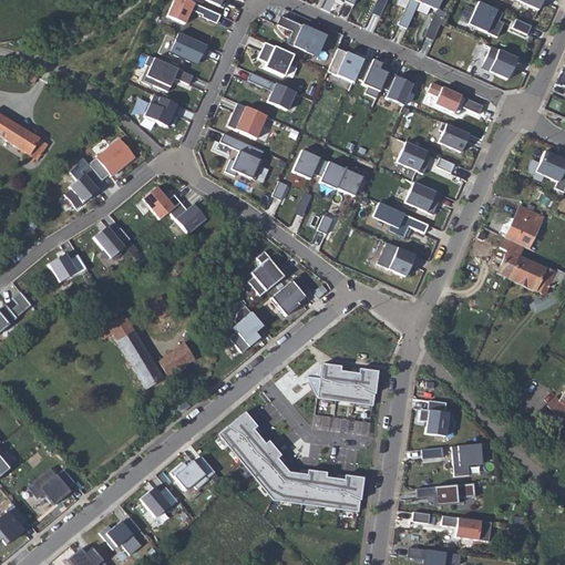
[(222,13),(191,0),(174,0),(168,14),(185,22),(191,8),(204,13),(202,16),(218,22),(222,13)]
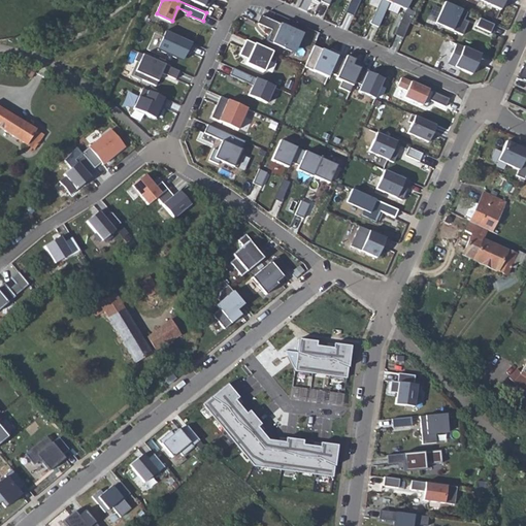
[(350,0),(348,8),(356,11),(359,0),(350,0)]
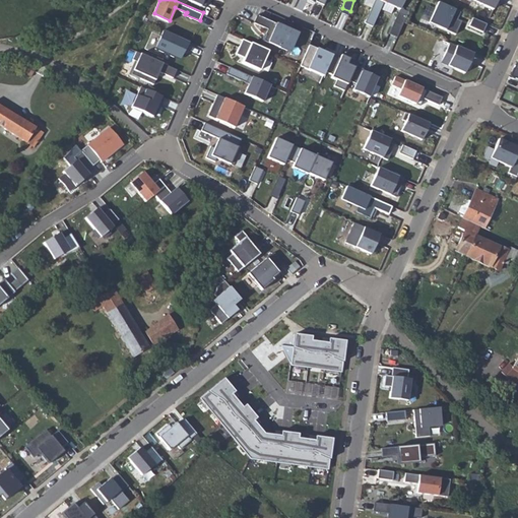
[(366,21),(374,24),(385,0),(379,0),(376,7),(373,6),(366,21)]
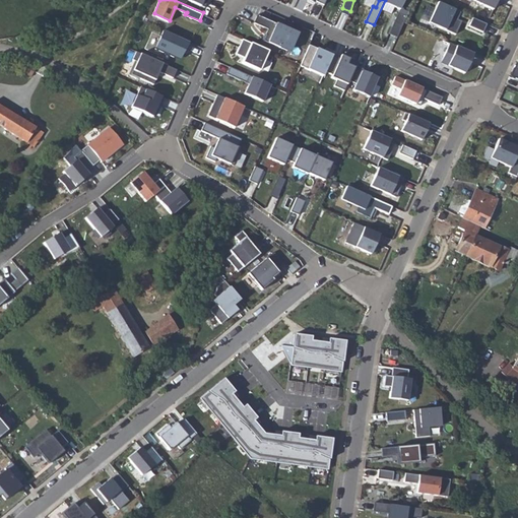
[(385,0),(401,8),(404,0),(385,0)]
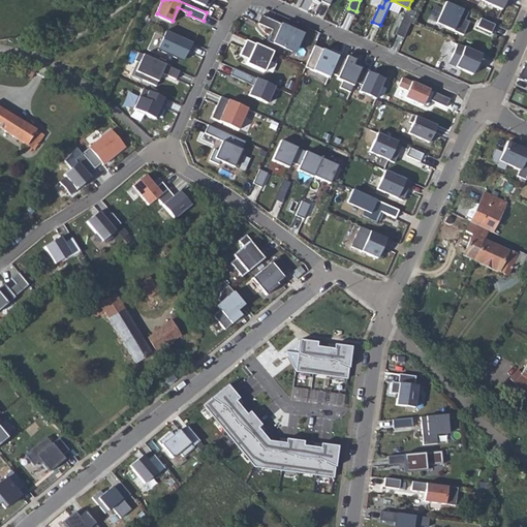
[(469,10),(446,0),(437,21),(465,33),(470,20),(466,18),(469,10)]
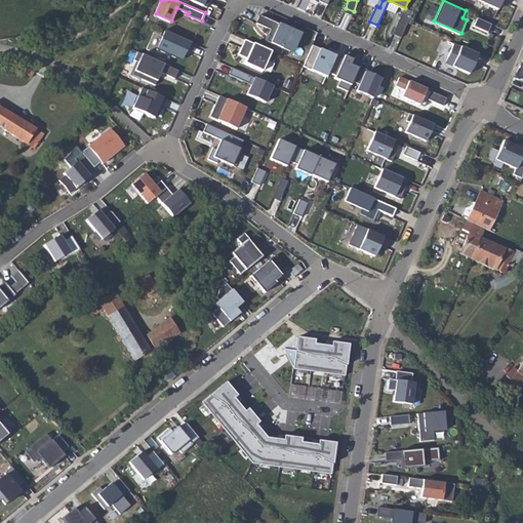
[(403,11),(394,33),(402,36),(411,14),(403,11)]
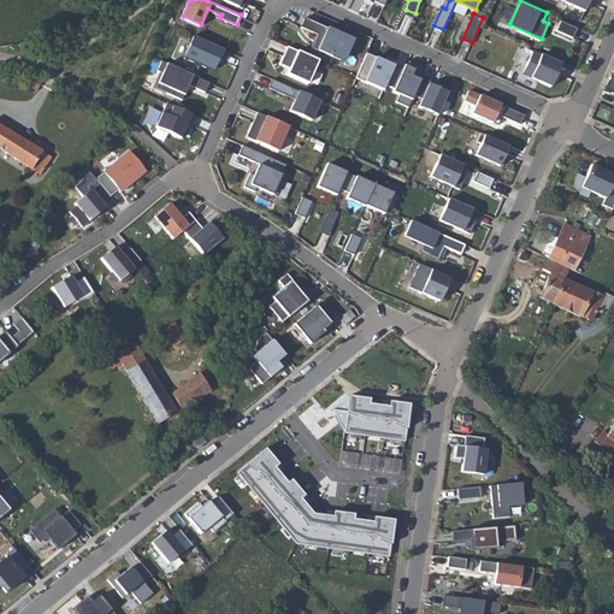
[(354,37),(307,16),(302,25),(319,33),(316,39),(318,40),(314,47),(344,60),(354,37)]
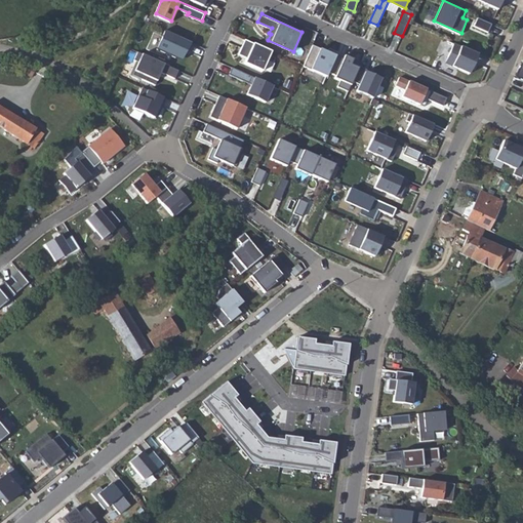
[(492,23),(478,16),(475,25),(489,31),(492,23)]
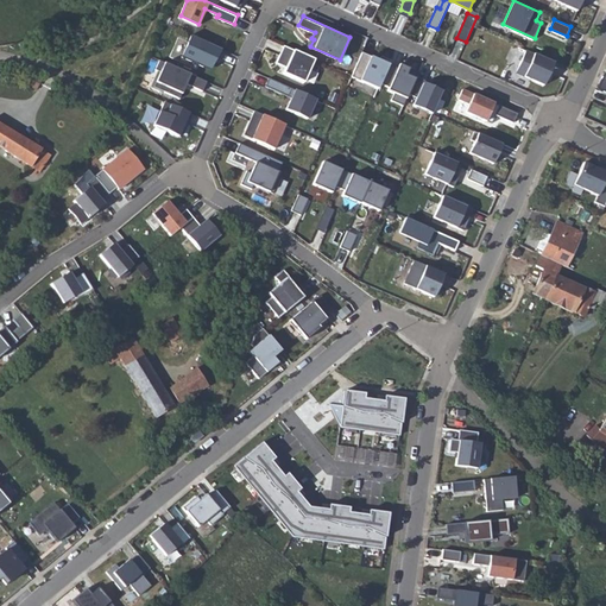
[(223,48),(193,33),(182,55),(210,68),(214,62),(216,63),(223,48)]
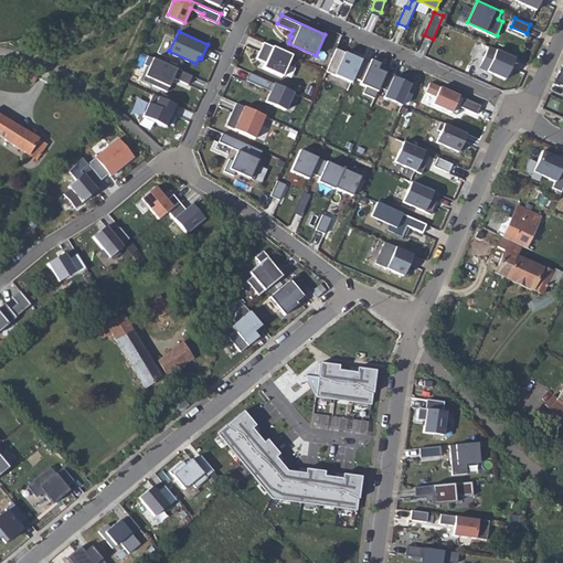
[(293,54),(264,41),(261,50),(263,51),(259,59),(266,61),(264,66),(284,75),(293,54)]
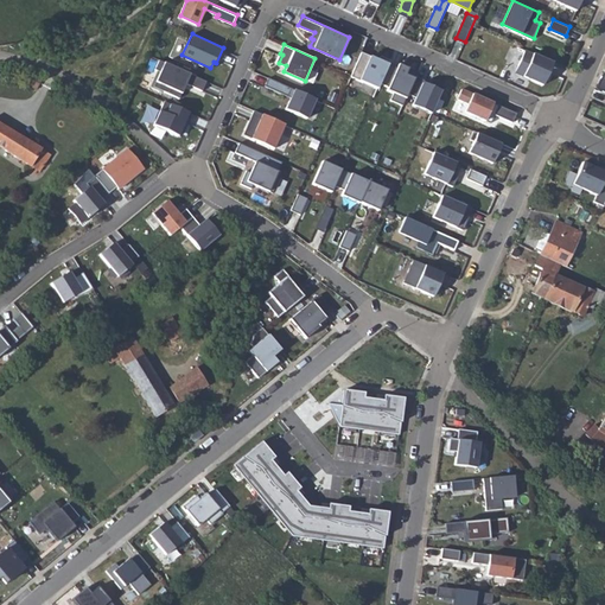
[(554,61),(527,48),(516,71),(545,83),(554,61)]
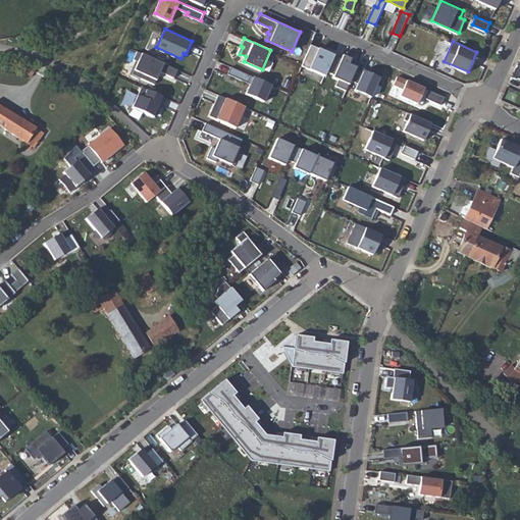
[(326,50),(312,43),(302,64),(325,74),(327,70),(334,54),(336,50),(328,47),(326,50)]
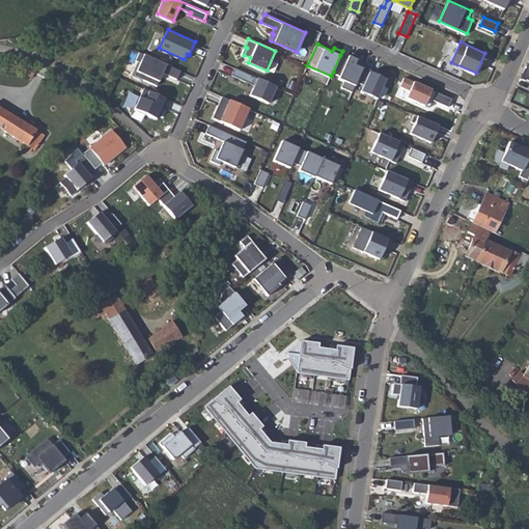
[(140,51),(137,59),(141,61),(136,75),(157,83),(162,72),(177,79),(182,70),(140,51)]
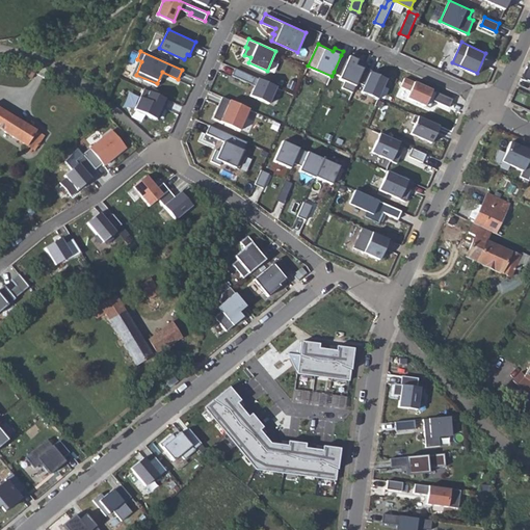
[(349,58),(341,55),(334,72),(341,75),(340,78),(346,80),(343,86),(353,91),(359,81),(365,65),(367,61),(350,55),(349,58)]
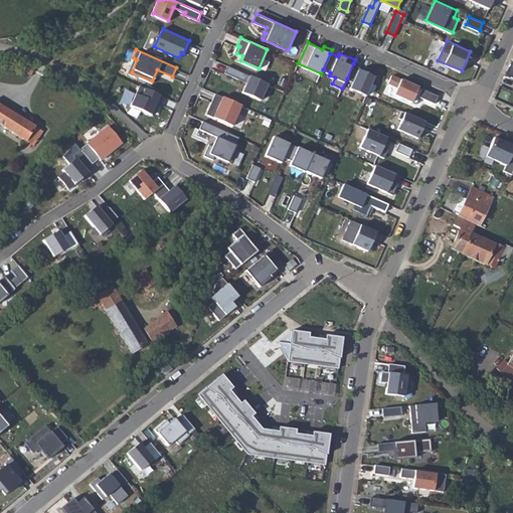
[(28,62),(24,70),(32,74),(36,66),(28,62)]
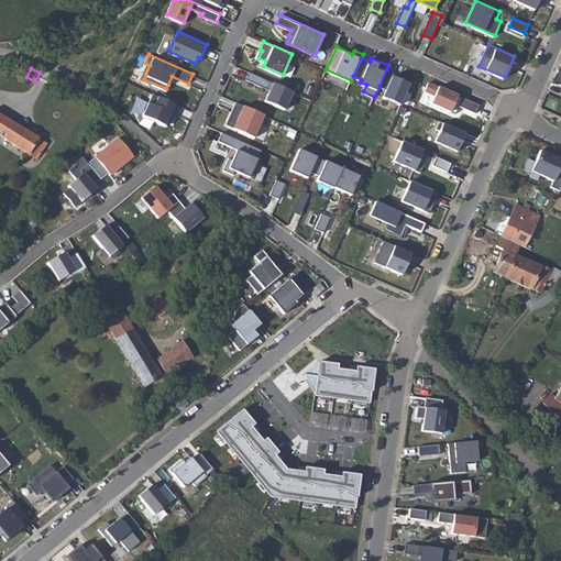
[(395,73),(386,69),(380,86),(386,89),(384,96),(402,103),(414,77),(402,72),(399,77),(394,75),(395,73)]
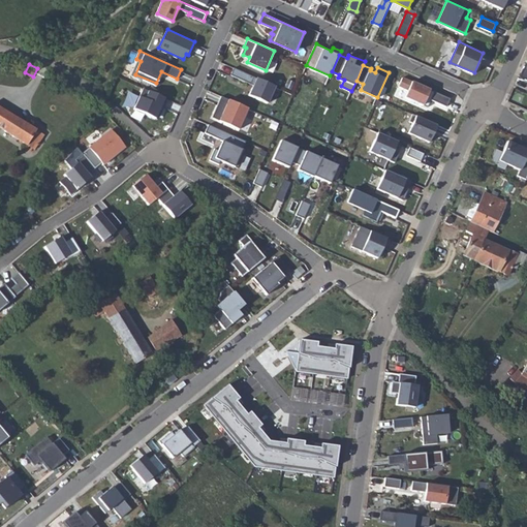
[(276,85),(235,66),(231,73),(254,84),(250,94),(269,102),(276,85)]
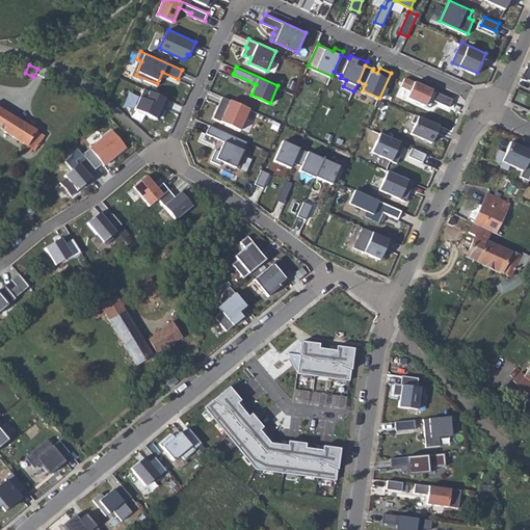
[(453,98),(405,76),(401,85),(412,89),(407,97),(430,106),(434,99),(450,106),(453,98)]
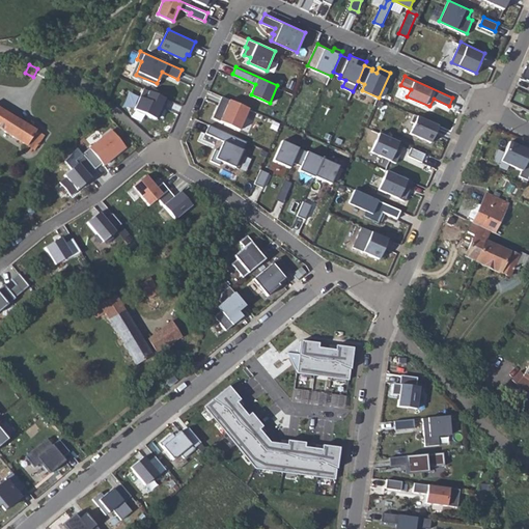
[(169,99),(144,87),(135,108),(157,117),(160,111),(162,113),(169,99)]
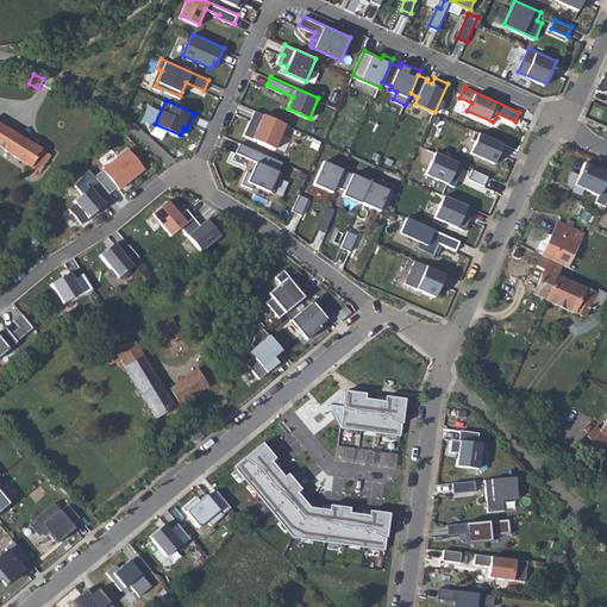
[(287,123),(256,110),(245,133),(276,148),(287,123)]
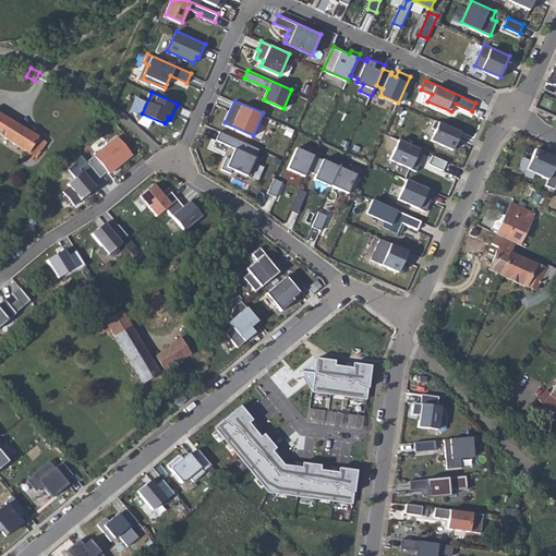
[(0,110),(0,131),(31,149),(29,154),(31,156),(33,156),(35,156),(37,154),(39,155),(49,139),(0,110)]
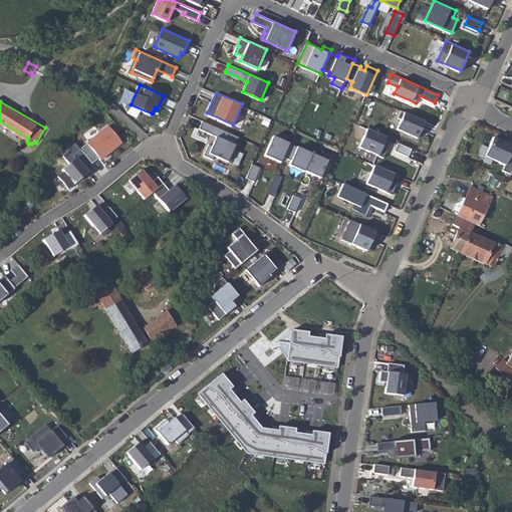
[(426,120),(402,109),(399,116),(402,118),(398,128),(418,137),(426,120)]
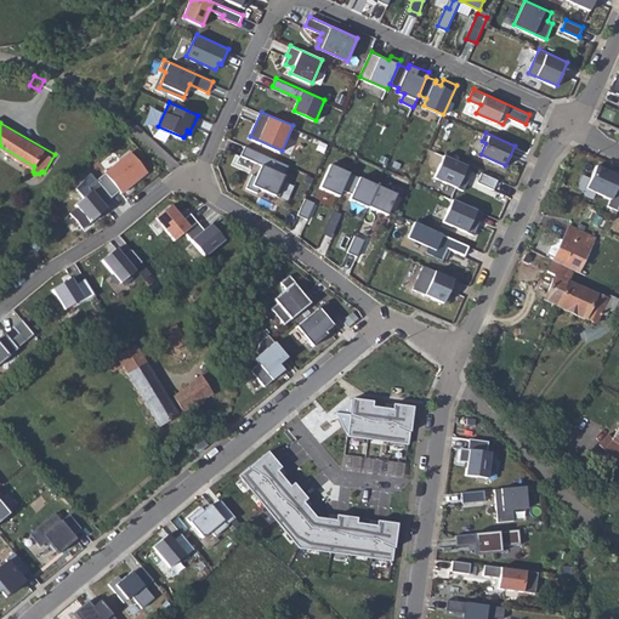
[(290,164),(246,145),(242,154),(262,164),(257,175),(254,172),(246,187),(259,192),(260,187),(280,197),(289,175),(285,174),(290,164)]
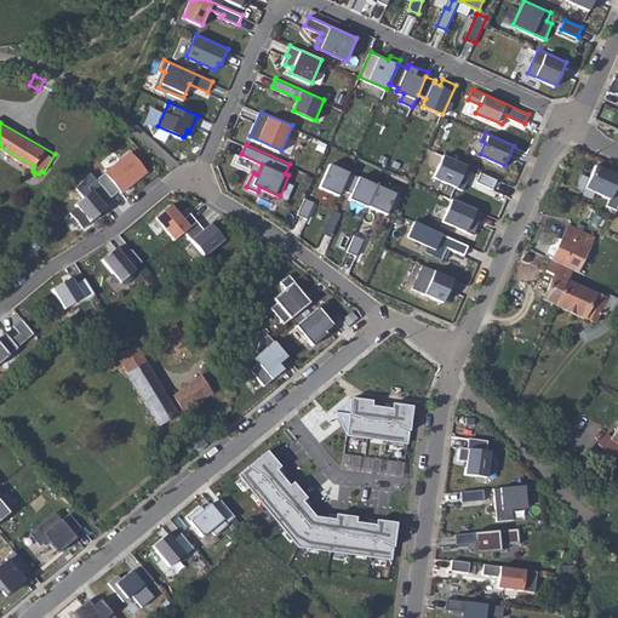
[(132,150),(98,178),(113,196),(121,189),(122,192),(148,170),(132,150)]
